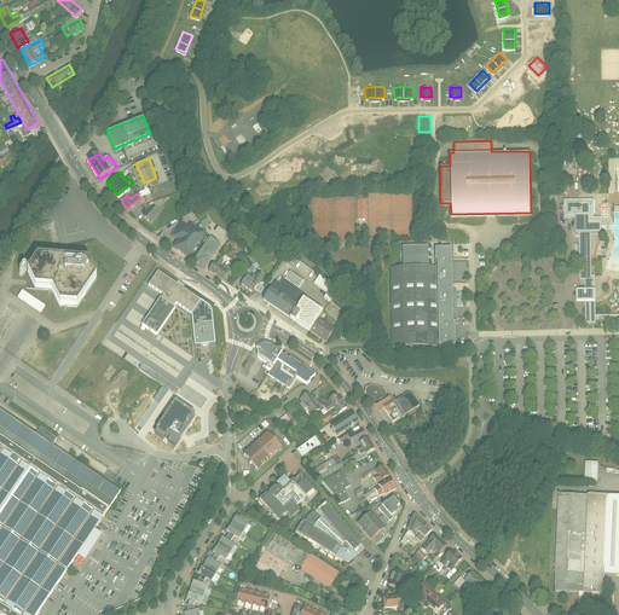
[(591,197),(563,198),(563,216),(573,215),(573,231),(579,231),(580,288),(577,288),(577,294),(577,299),(584,299),(584,320),(596,320),(596,317),(612,317),(613,325),(618,324),(618,312),(596,313),(595,294),(595,273),(590,273),(590,231),(599,231),(599,225),(599,222),(599,216),(591,216),(591,197)]
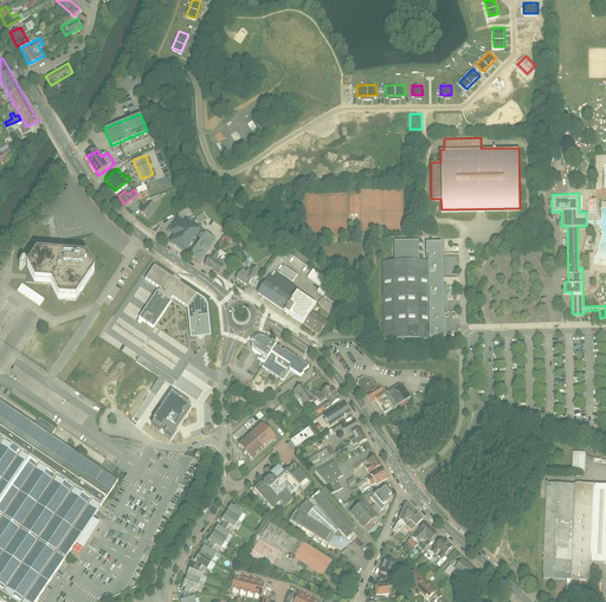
[(146,199),(139,208),(147,215),(155,206),(146,199)]
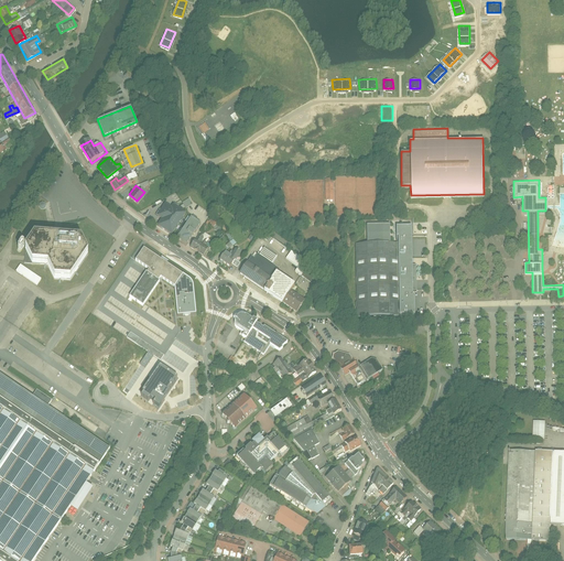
[(188,196),(182,200),(186,205),(193,202),(188,196)]
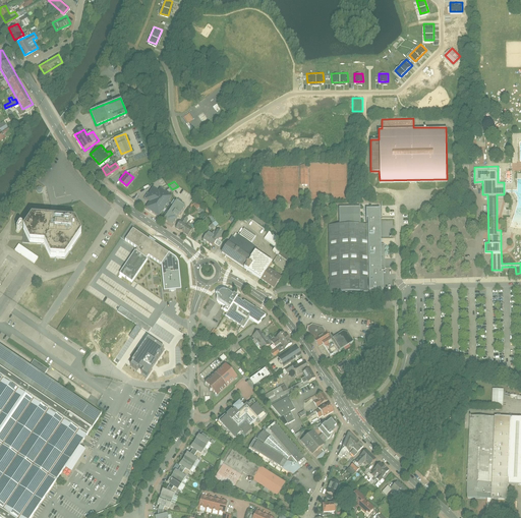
[(152,187),(149,192),(165,204),(171,194),(166,190),(165,192),(161,190),(160,192),(152,187)]
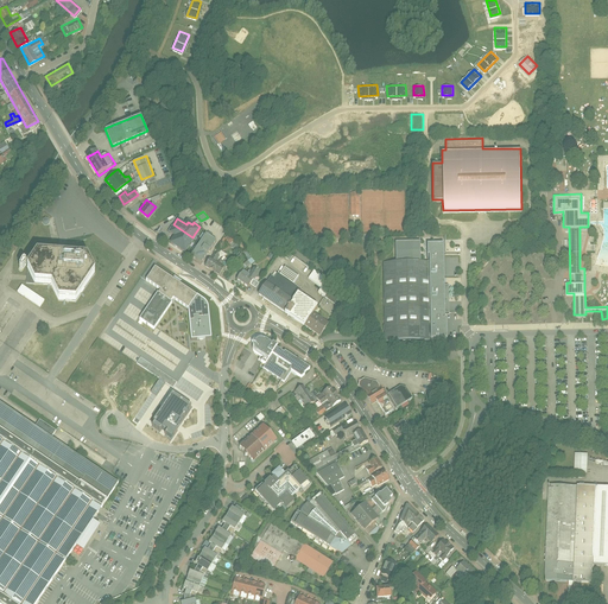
[(204,231),(190,254),(203,262),(213,248),(217,241),(204,231)]
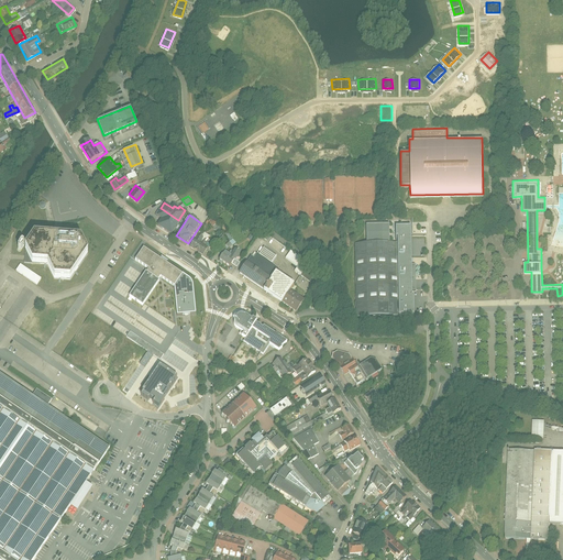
[(218,226),(216,222),(218,221),(213,215),(209,218),(216,228),(218,226)]
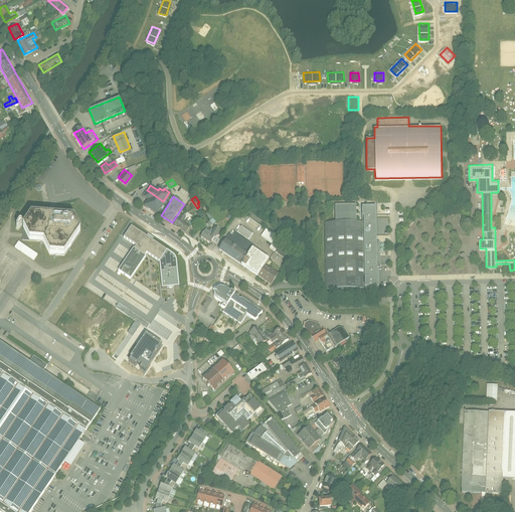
[(364,219),(324,220),(325,287),(366,286),(366,282),(379,282),(378,265),(377,265),(376,219),(376,201),(362,201),(362,210),(364,210),(364,219)]
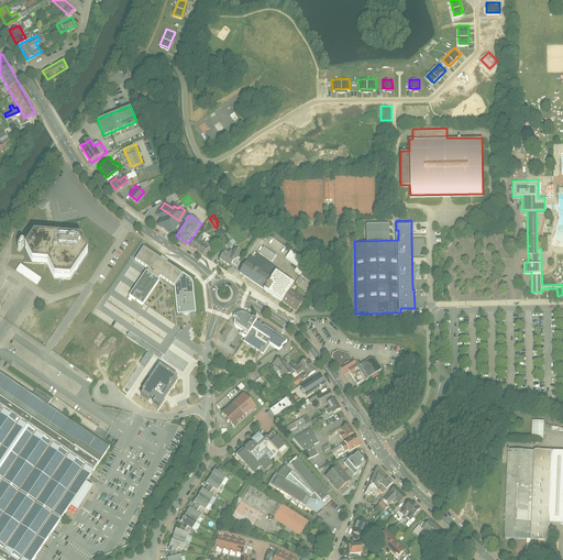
[(197,230),(188,243),(202,252),(211,239),(197,230)]
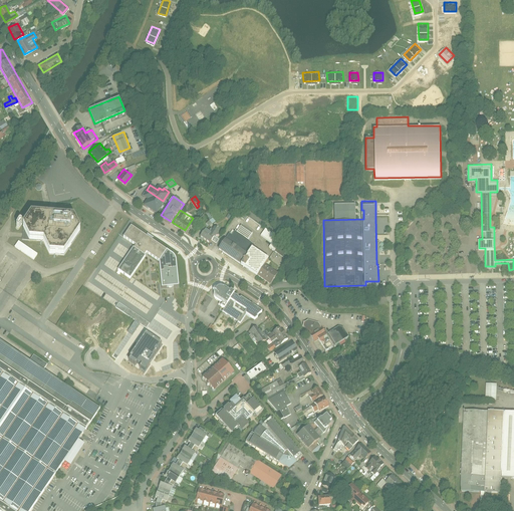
[(16,226),(17,225),(19,222),(21,222),(20,230),(20,234),(20,237),(27,237),(41,238),(47,251),(62,252),(76,230),(68,215),(54,214),(50,214),(46,213),(21,212),(21,221),(20,221),(19,220),(19,219),(18,219),(17,219),(14,223),(14,224),(15,225),(16,226)]
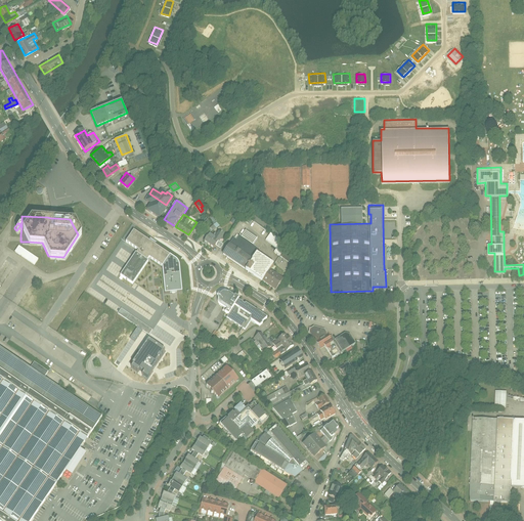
[(209,230),(219,222),(217,219),(207,227),(209,230)]
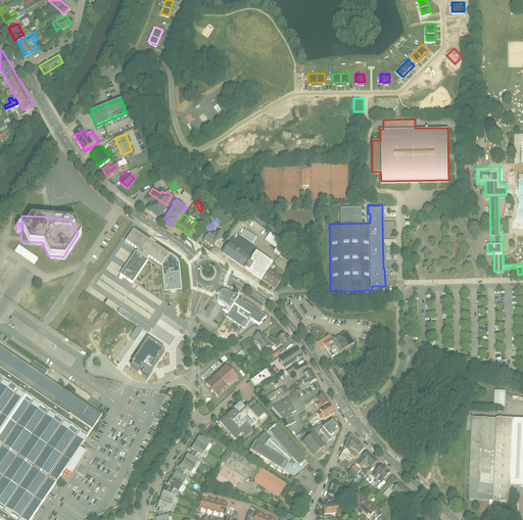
[(133,227),(126,238),(138,247),(120,273),(132,280),(149,254),(161,262),(164,290),(182,289),(180,263),(180,261),(179,258),(178,256),(176,255),(133,227)]
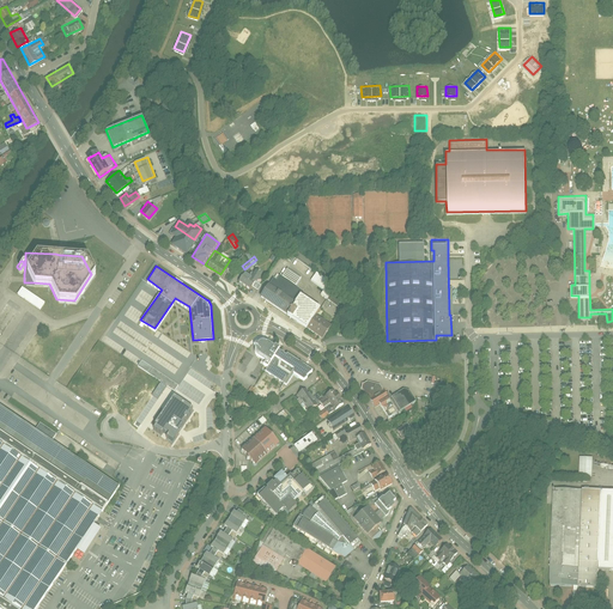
[(243,272),(237,281),(249,290),(261,272),(255,267),(250,275),(243,272)]
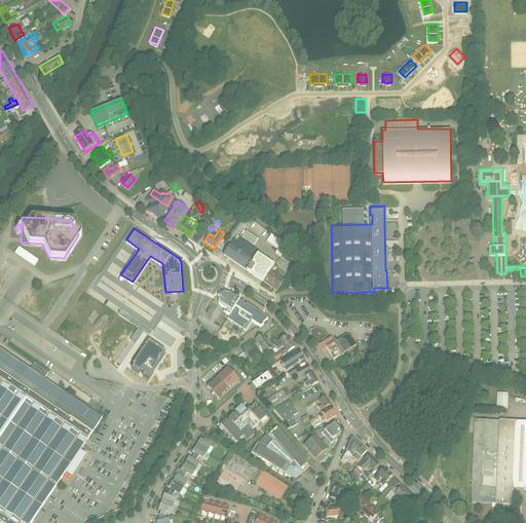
[(234,235),(222,254),(275,289),(285,275),(271,267),(274,263),(257,252),(260,248),(254,243),(258,236),(247,229),(241,236),(239,234),(237,238),(234,235)]
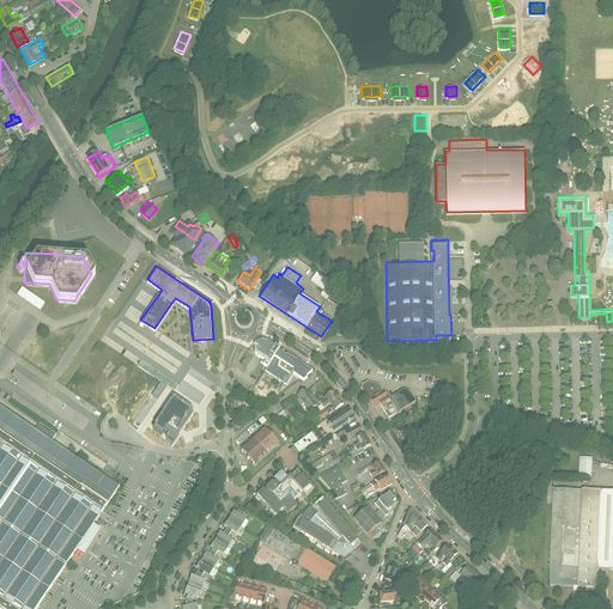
[(316,269),(310,278),(323,286),(321,291),(327,296),(335,284),(316,269)]
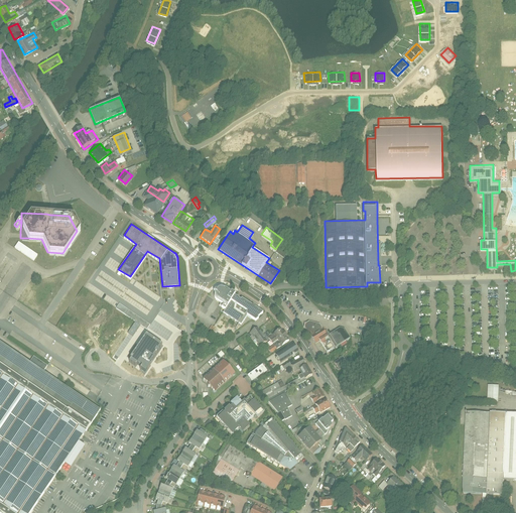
[(18,239),(14,245),(33,258),(37,252),(18,239)]
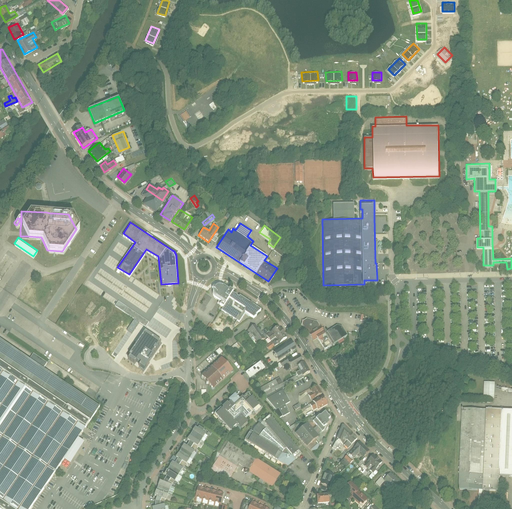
[(223,304),(221,307),(239,319),(245,310),(253,315),(257,313),(255,313),(261,308),(240,294),(239,295),(233,291),(233,290),(224,283),(222,283),(220,282),(218,282),(216,283),(215,283),(213,285),(211,286),(214,288),(213,290),(213,291),(213,293),(215,294),(221,299),(219,302),(223,304)]
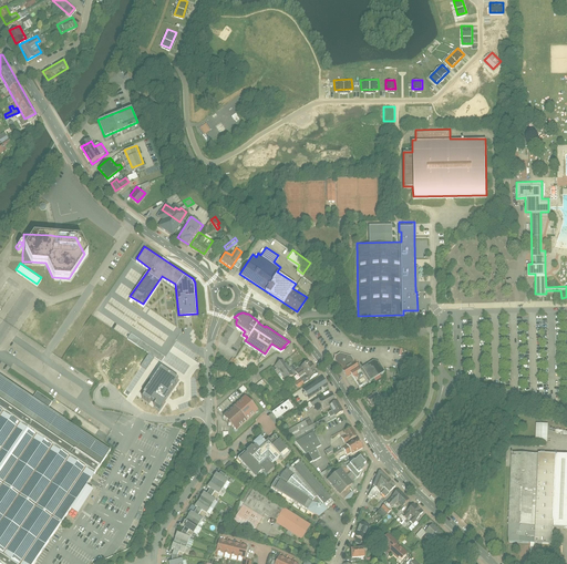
[(138,345),(143,339),(132,331),(127,336),(138,345)]
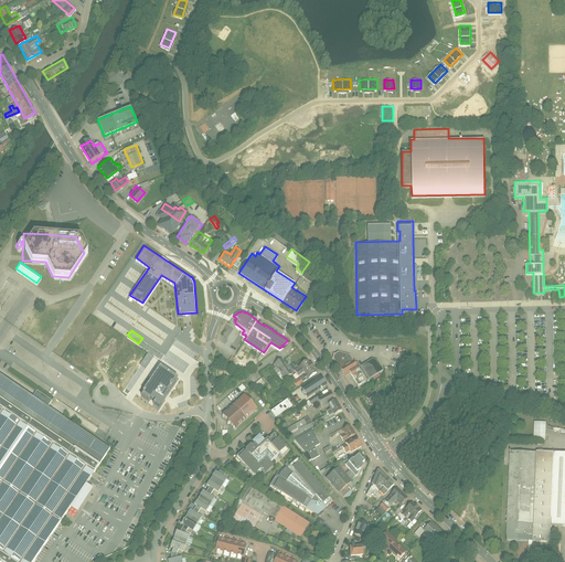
[(338,349),(332,353),(345,374),(350,371),(359,367),(350,353),(338,349)]
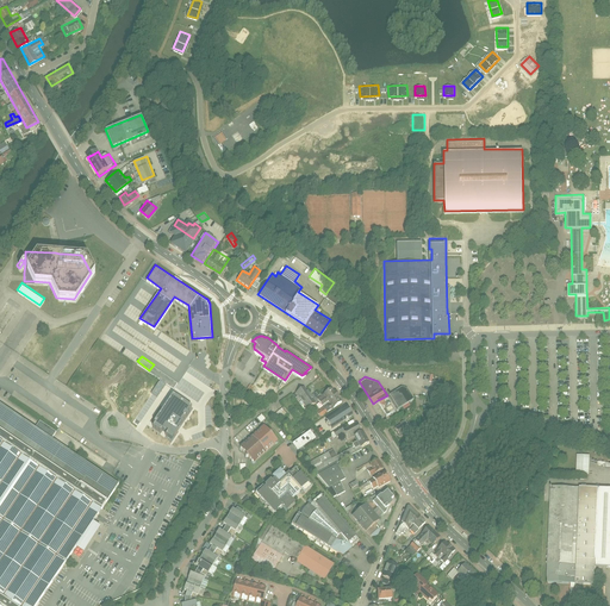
[(297,389),(307,406),(315,401),(304,385),(297,389)]
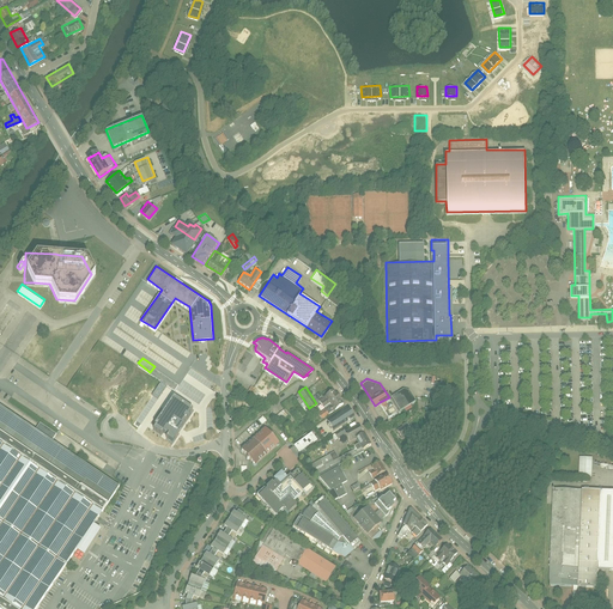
[(331,410),(344,401),(334,388),(319,397),(323,405),(329,400),(332,403),(328,406),(331,410)]
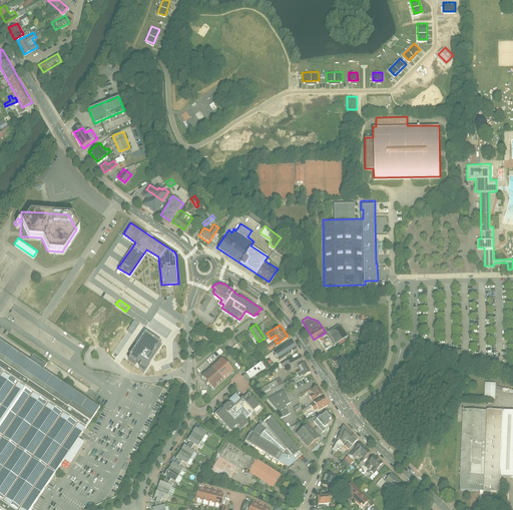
[(326,333),(318,337),(325,348),(348,334),(342,325),(338,325),(326,333)]
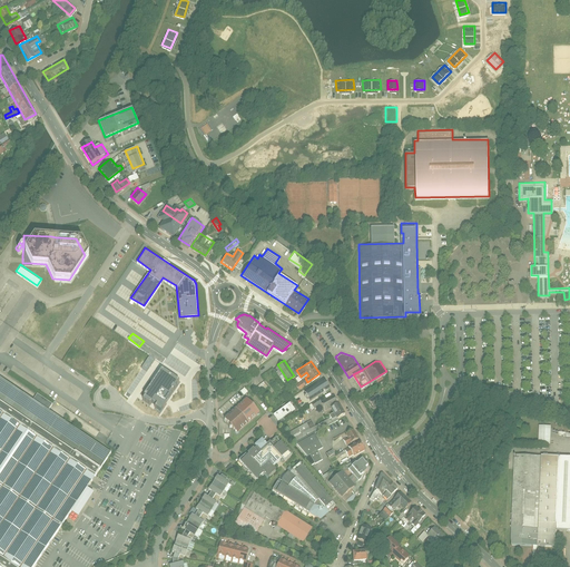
[(160,408),(179,379),(161,368),(143,397),(160,408)]
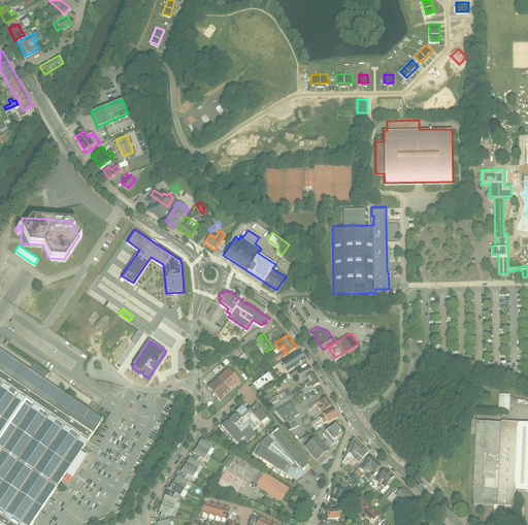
[(0,524),(30,524),(58,485),(66,472),(72,477),(84,459),(79,455),(104,418),(45,379),(50,372),(33,362),(29,368),(0,349),(0,524)]
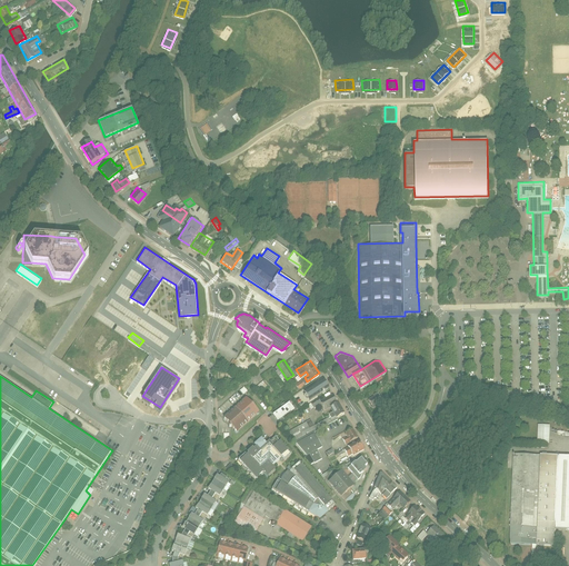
[(321,393),(329,388),(322,377),(315,381),(321,393)]
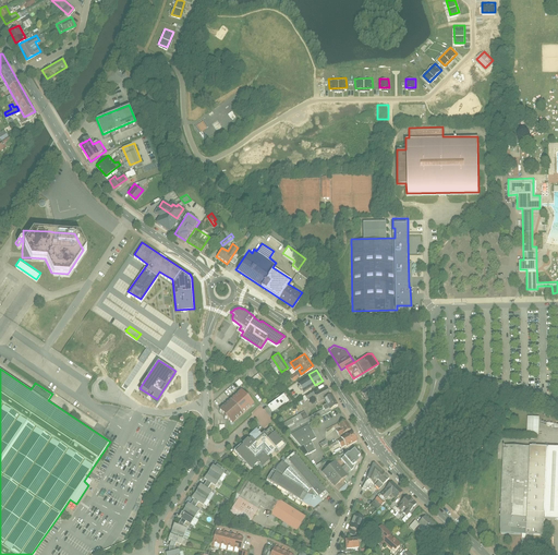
[(257,371),(251,376),(255,381),(262,375),(257,371)]
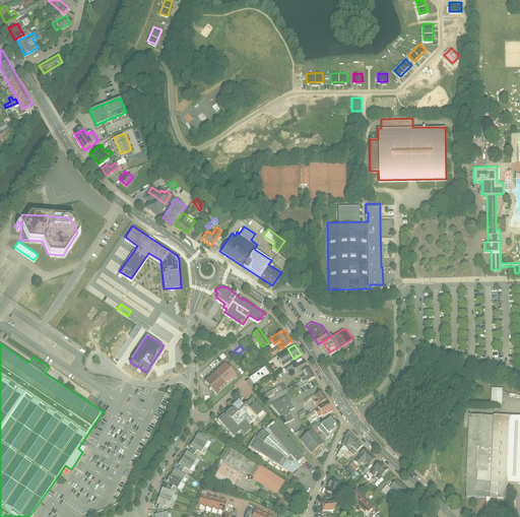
[(350,366),(345,357),(335,362),(340,371),(350,366)]
